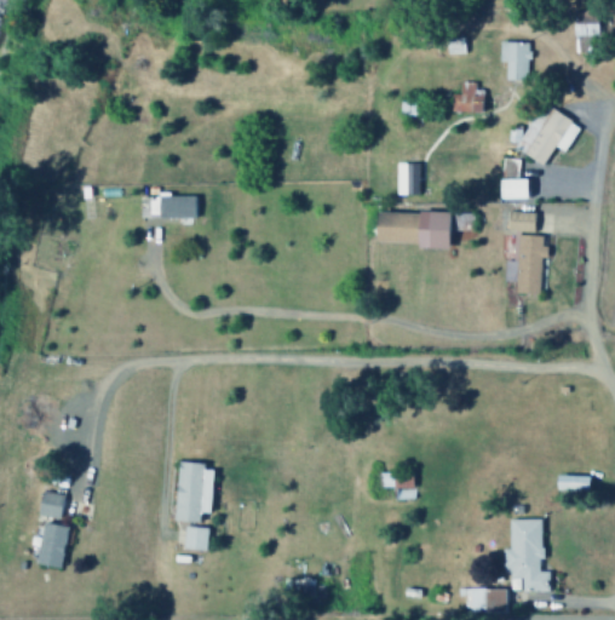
[(601,52),(599,11),(574,12),(576,52),(601,52)]
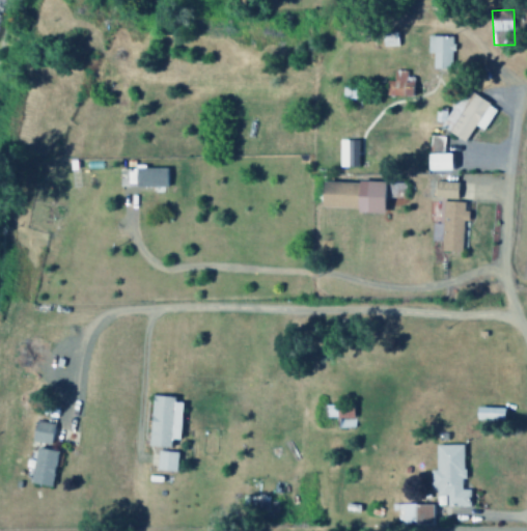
[(428,53),(435,53),(434,67),(453,68),(454,36),(430,35),(428,53)]
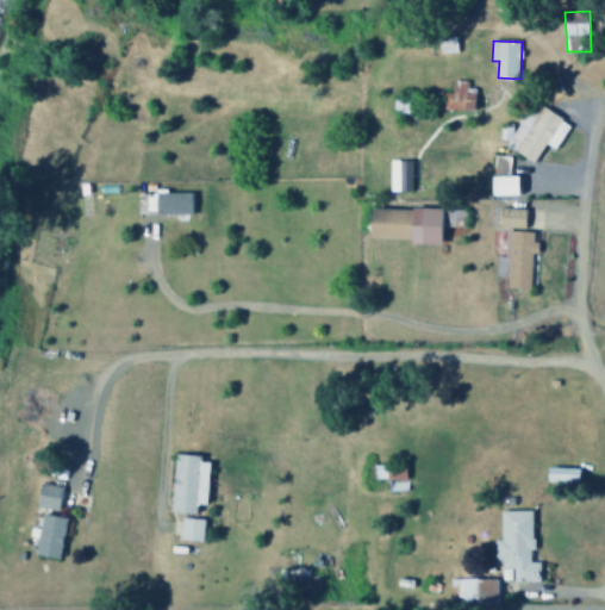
[(476,88),(469,88),(469,80),(454,80),(454,93),(446,92),(444,110),(475,111),(476,88)]
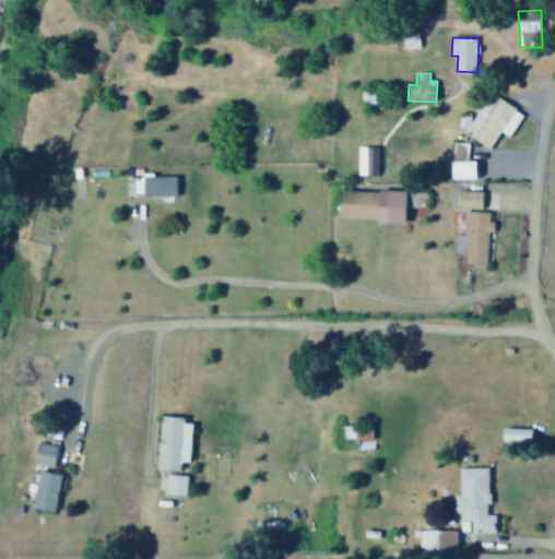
[(467,134),(492,150),(503,132),(510,137),(524,114),(489,94),(467,134)]
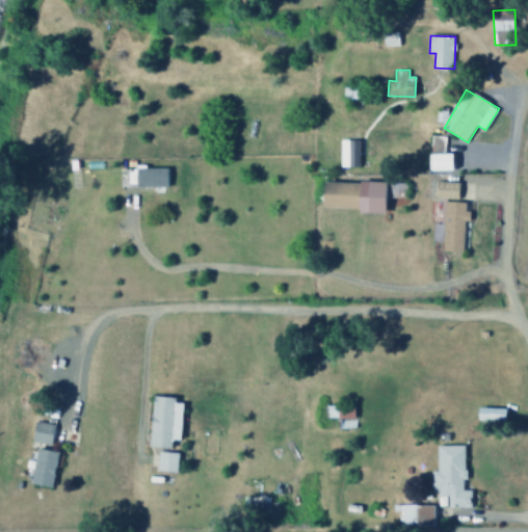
[(361,140),(342,140),(342,167),(361,166),(361,140)]
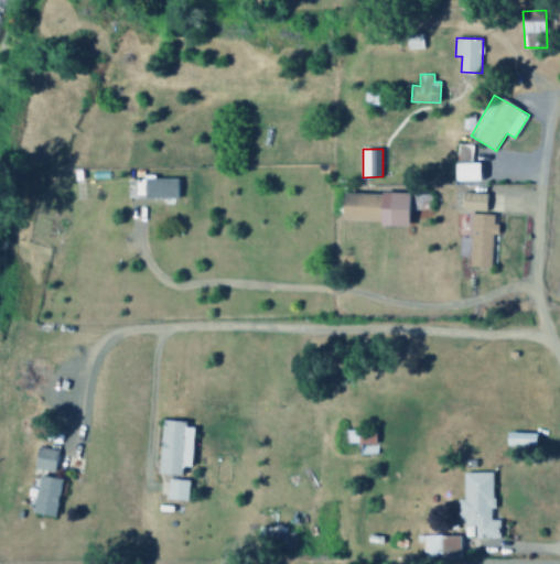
[(481,181),(481,163),(456,164),(456,181),(481,181)]
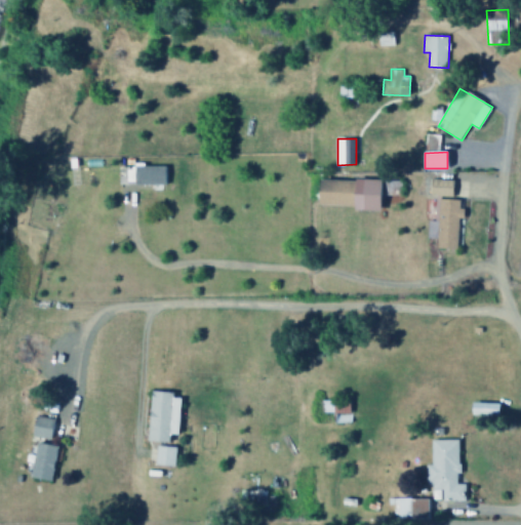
[(382,209),(382,180),(320,179),(319,207),(382,209)]
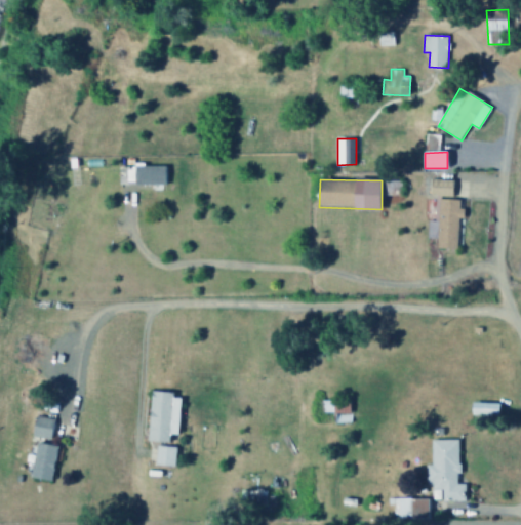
[(454,180),(432,179),(431,197),(437,197),(436,221),(429,221),(429,238),(438,238),(437,249),(458,249),(459,217),(462,218),(463,200),(453,199),(454,180)]
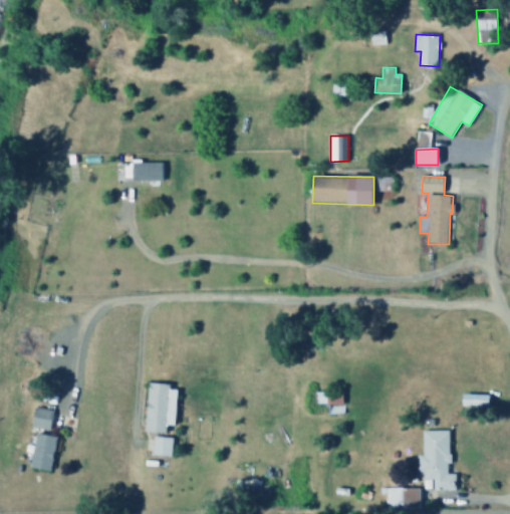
[(146,431),(166,432),(167,425),(176,425),(177,384),(148,383),(146,431)]
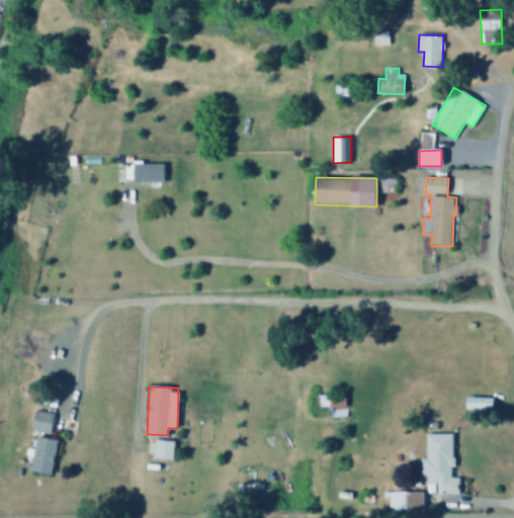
[(318,396),(318,407),(332,407),(332,418),(347,418),(346,396),(318,396)]
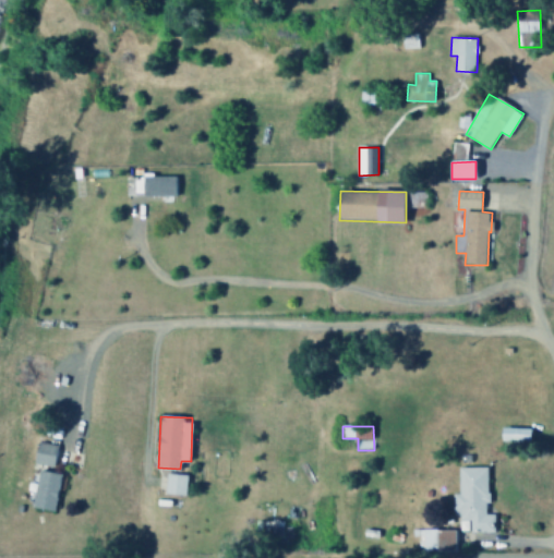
[(35,462),(55,466),(59,445),(39,441),(35,462)]
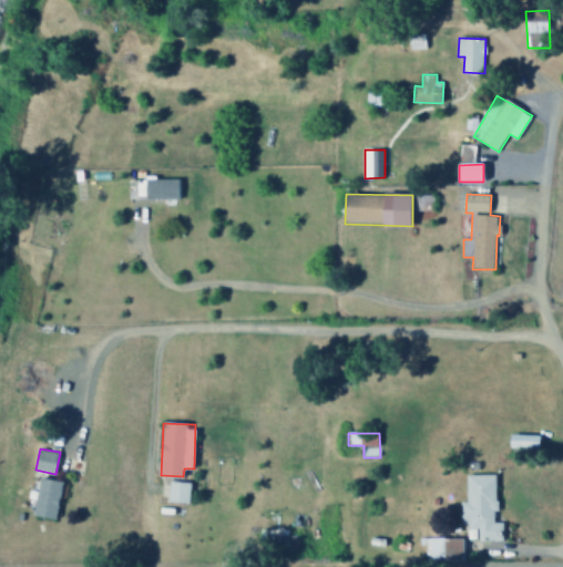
[(497,474),(468,474),(468,501),(462,502),(462,521),(469,521),(469,528),(480,528),(480,540),(504,540),(504,522),(495,522),(495,511),(498,511),(497,474)]
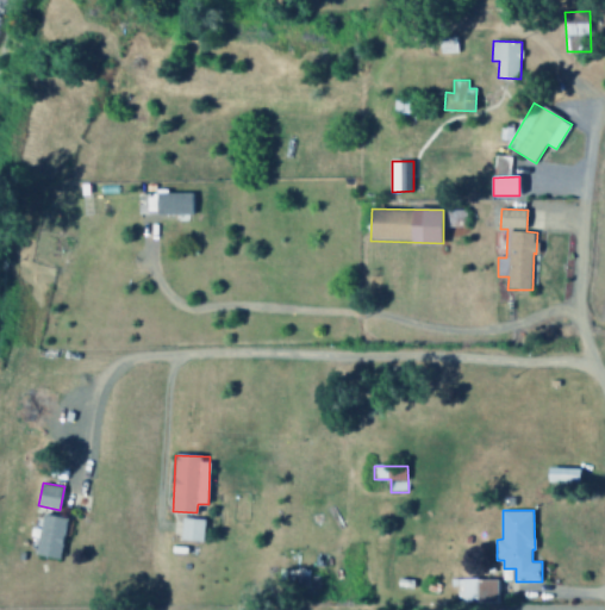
[(38,554),(62,558),(66,516),(42,514),(38,554)]
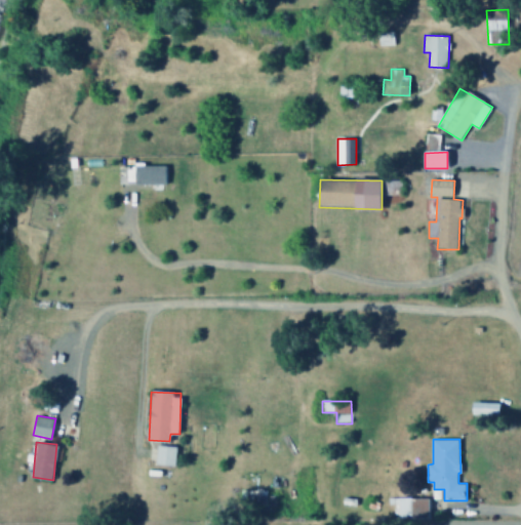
[(176,446),(157,445),(157,465),(175,465),(176,446)]
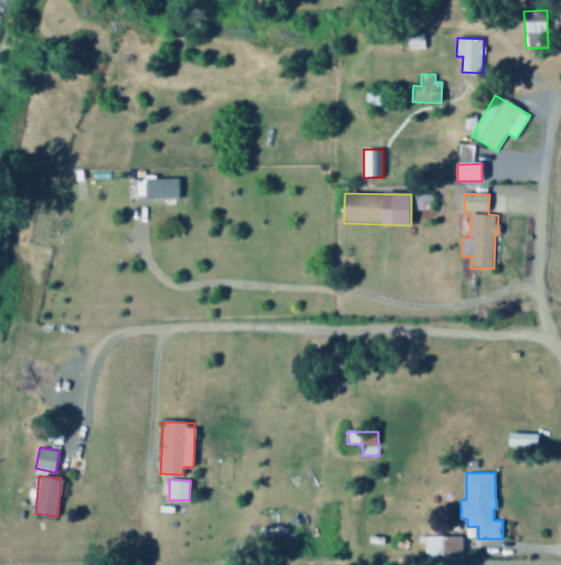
[(465,536),(432,535),(431,556),(464,556),(465,536)]
